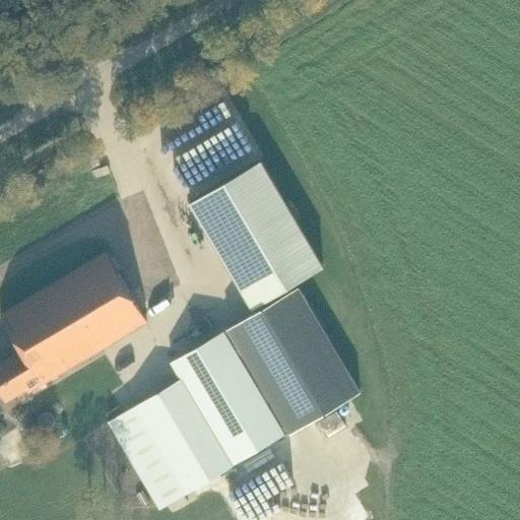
[(188,203),(251,309),(324,266),(261,159),(188,203)]
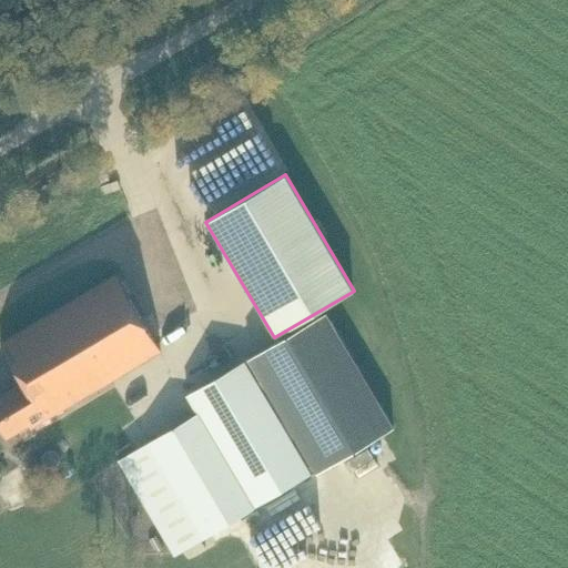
[(0,398),(0,428),(6,438),(43,417),(46,422),(161,352),(117,274),(1,342),(24,384),(0,398)]
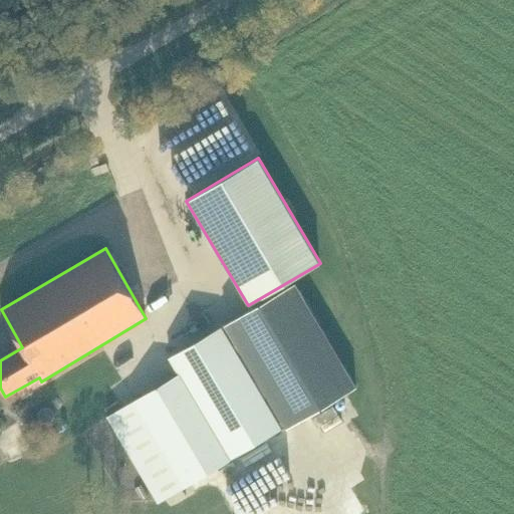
[(354,386),(293,284),(222,326),(283,428),(354,386)]
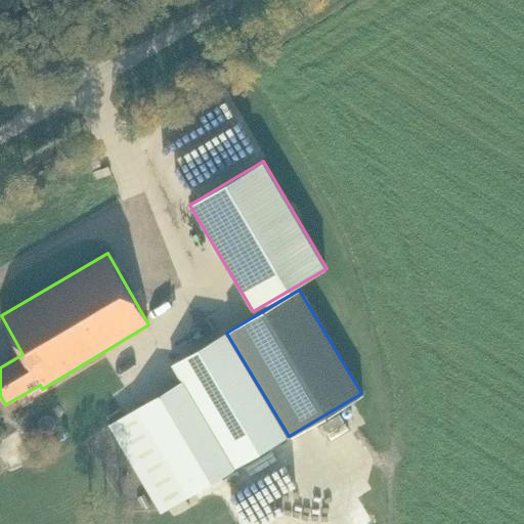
[(183,382),(108,426),(161,511),(289,436),(226,333),(174,364),(183,382)]
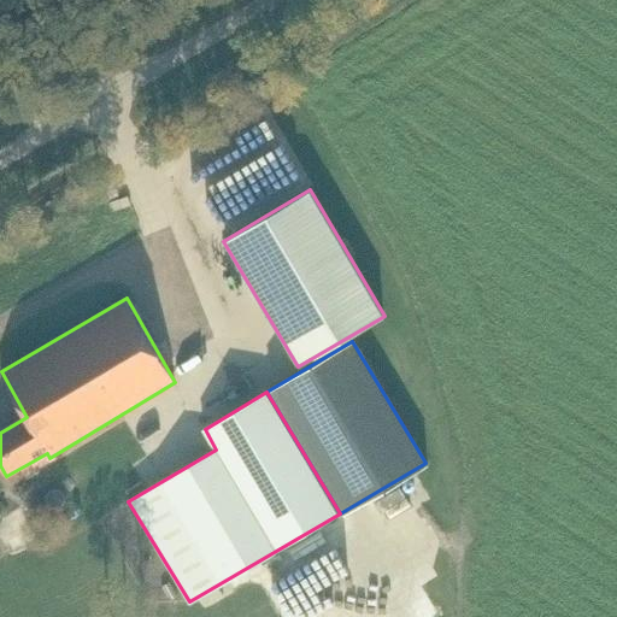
[(393,497),(371,505),(375,516),(398,507),(393,497)]
